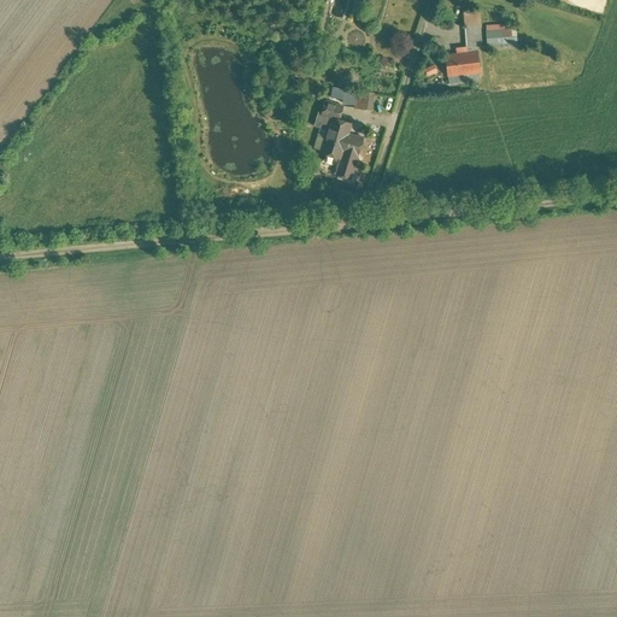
[(481,10),(463,11),(464,24),(481,23),(481,10)]
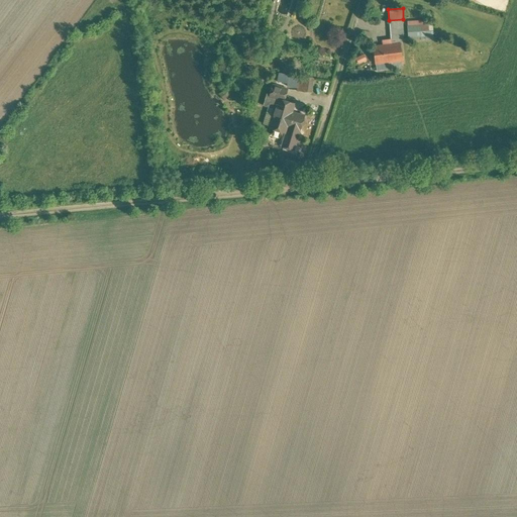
[(427,19),(407,20),(408,38),(428,37),(427,19)]
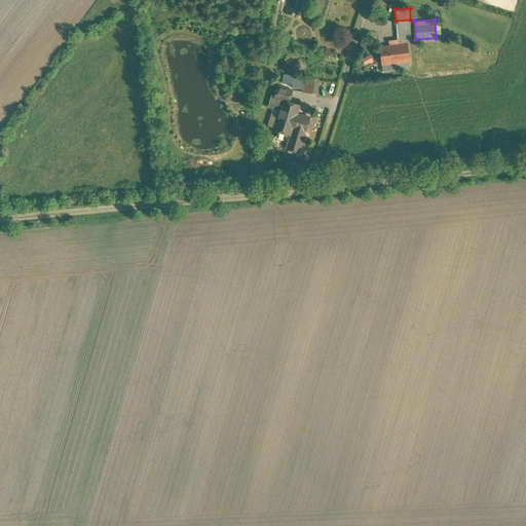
[(405,44),(378,47),(381,71),(408,68),(405,44)]
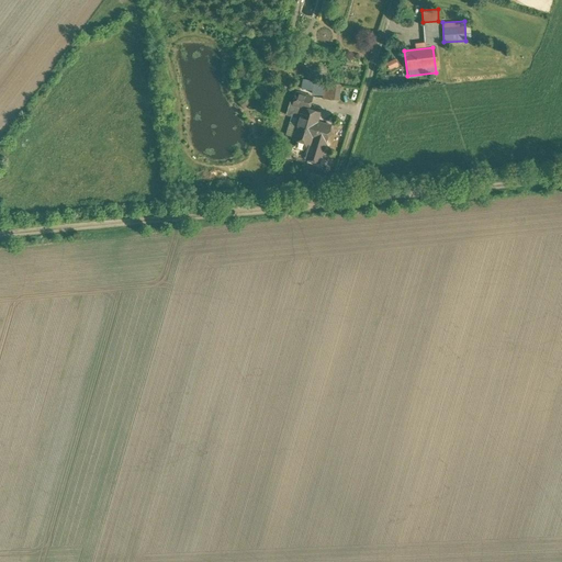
[(390,68),(400,65),(396,58),(386,63),(390,68)]
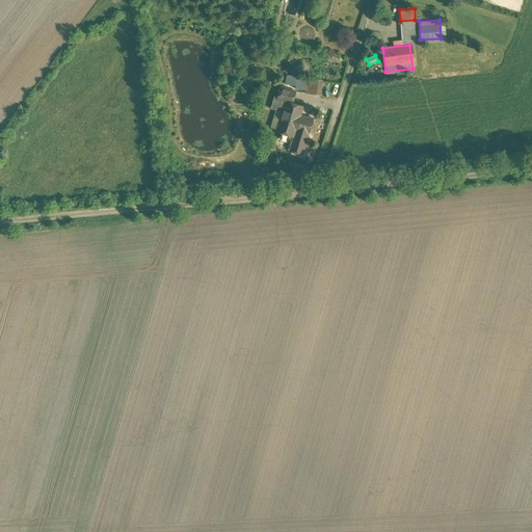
[(306,91),(320,94),(321,82),(307,81),(306,91)]
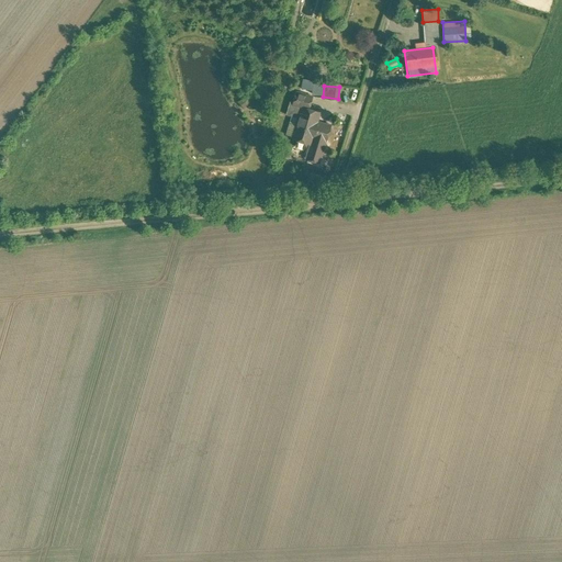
[(300,109),(290,138),(308,145),(312,136),(316,122),(318,115),(300,109)]
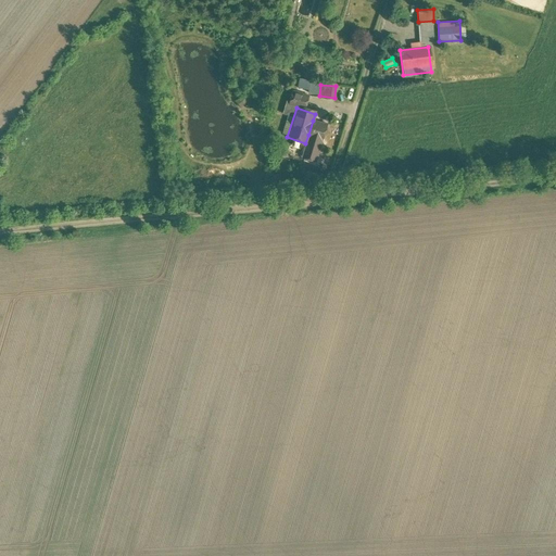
[(326,125),(313,121),(308,135),(320,139),(326,125)]
